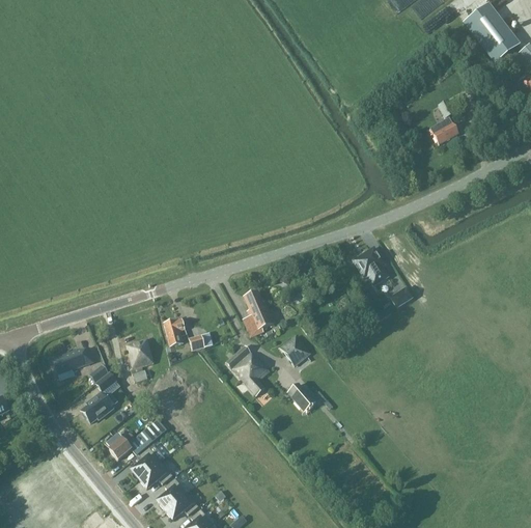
[(486,3),(460,23),(492,65),(519,46),(486,3)]
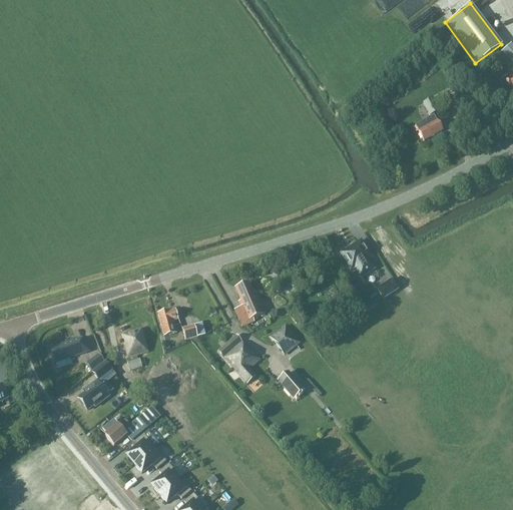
[(512,68),(512,45),(510,41),(498,51),(511,66),(503,72),(505,75),(512,68)]
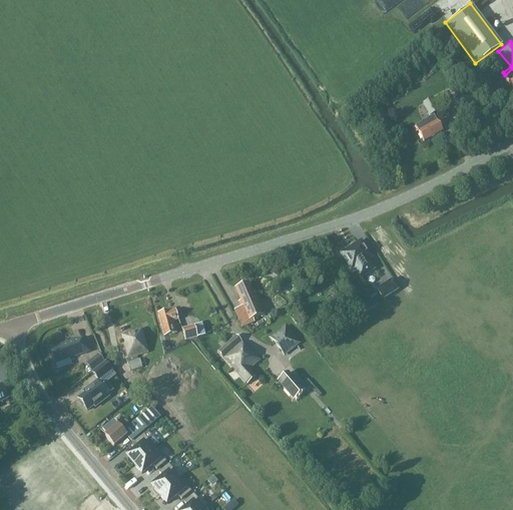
[(422,100),(429,112),(439,107),(436,102),(447,97),(443,89),(433,94),(422,100)]
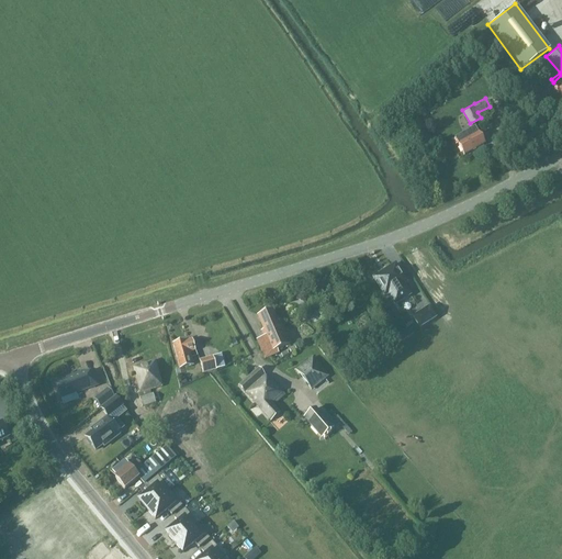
[(479,129),(478,129),(474,124),(454,135),(464,153),(485,141),(479,129)]
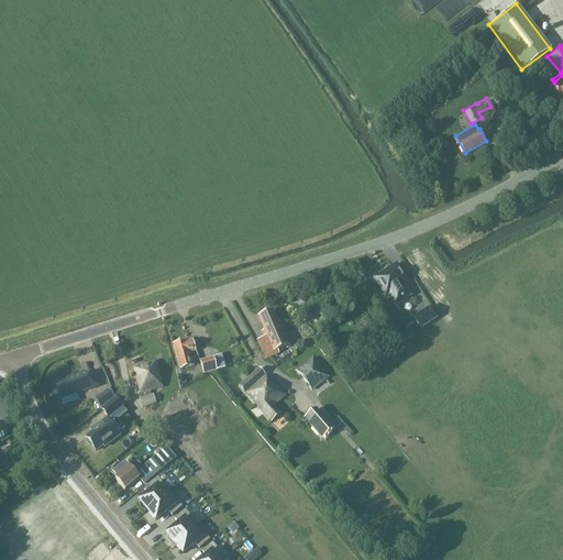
[(396,263),(375,276),(386,293),(388,291),(396,303),(411,293),(404,281),(406,280),(396,263)]
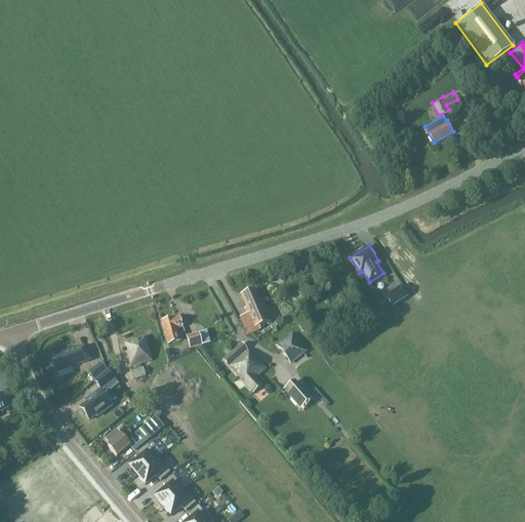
[(401,284),(386,293),(392,303),(407,293),(401,284)]
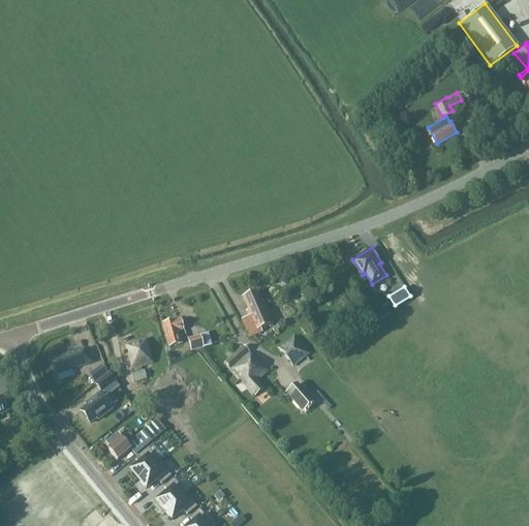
[(260,326),(272,320),(262,299),(259,301),(255,289),(243,295),(248,308),(246,309),(248,314),(241,317),(249,336),(262,330),(260,326)]
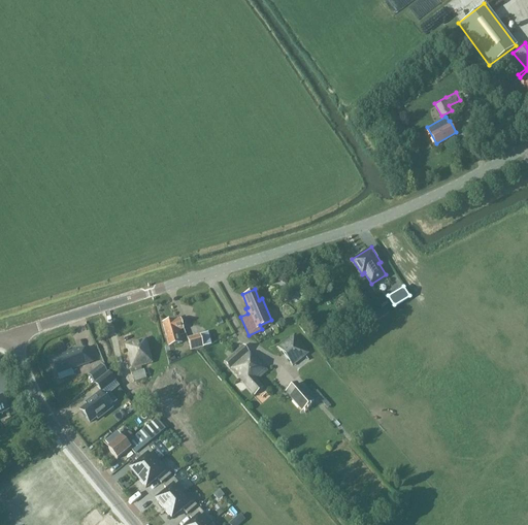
[(182,340),(178,328),(183,327),(179,317),(174,318),(173,318),(162,321),(169,343),(182,340)]
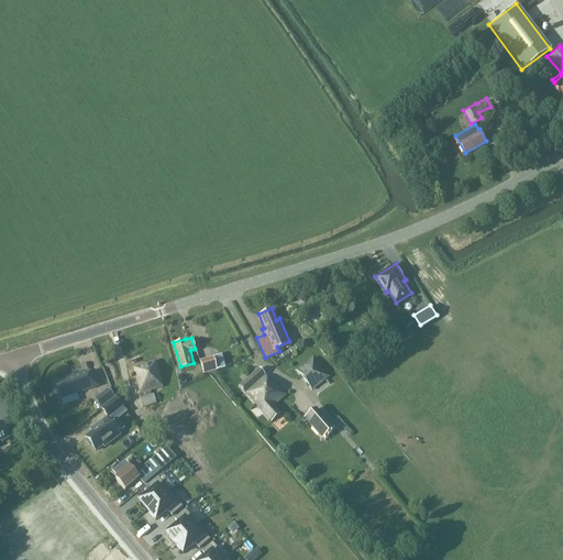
[(330,353),(335,350),(330,341),(324,343),(330,353)]
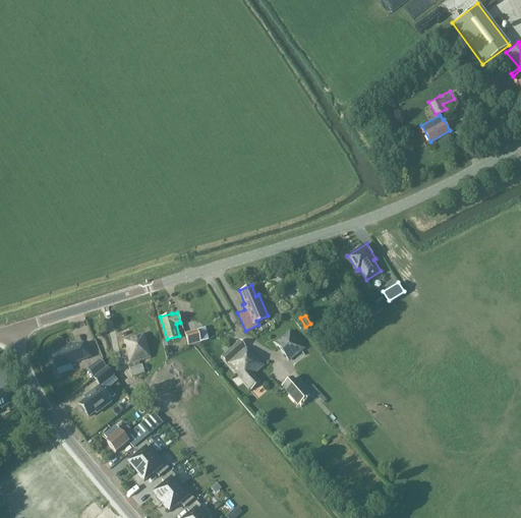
[(140,332),(137,321),(125,325),(125,326),(111,330),(115,346),(142,339),(143,344),(152,342),(149,330),(140,332)]
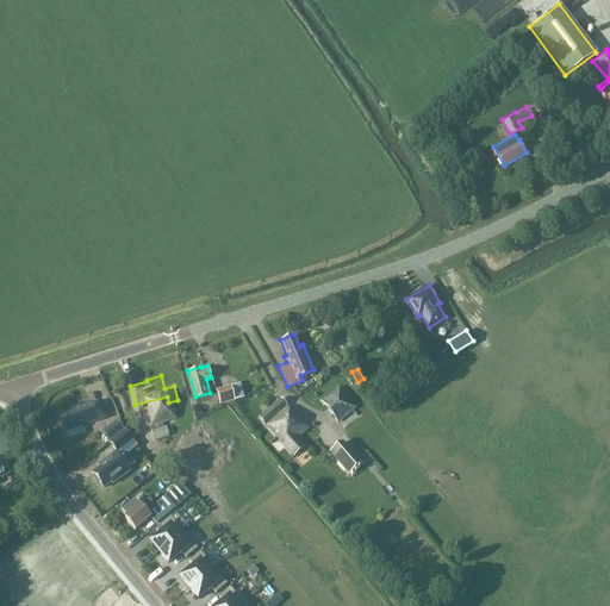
[(338,418),(355,405),(338,383),(322,398),(338,418)]
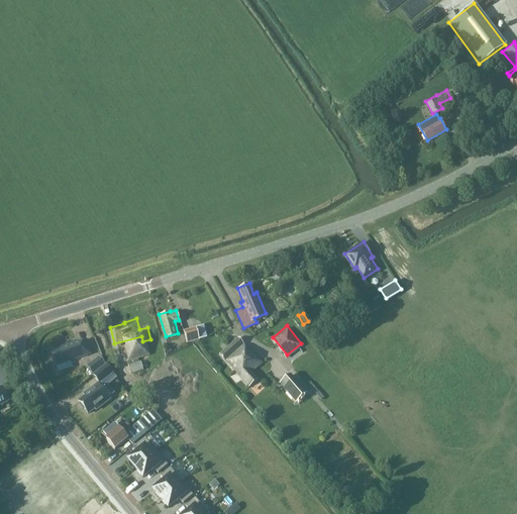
[(195,326),(184,329),(187,341),(198,338),(195,326)]
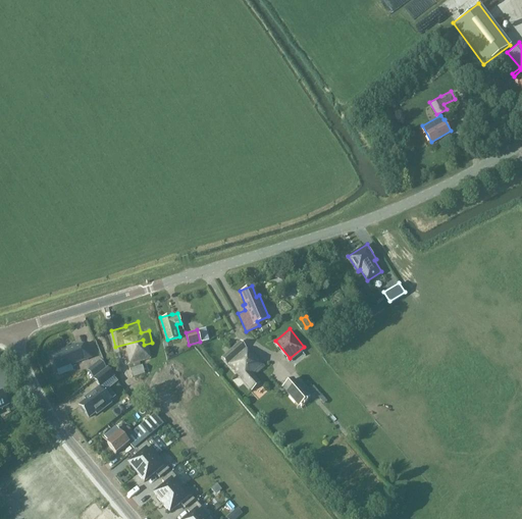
[(254,373),(264,364),(251,350),(250,351),(240,339),(221,355),(251,388),(261,380),(254,373)]
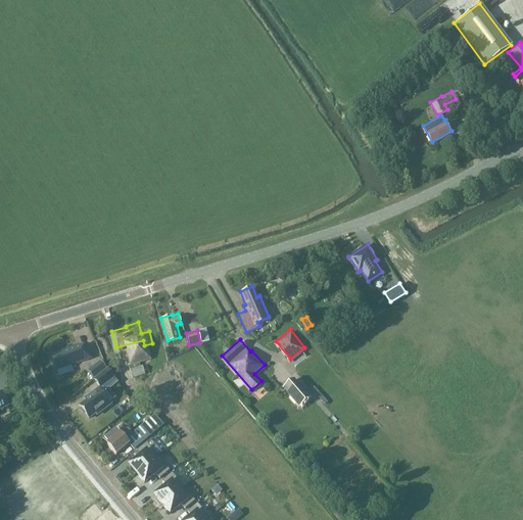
[(62,351),(51,356),(56,369),(91,357),(86,341),(80,344),(80,343),(79,342),(70,345),(72,345),(72,347),(62,351)]
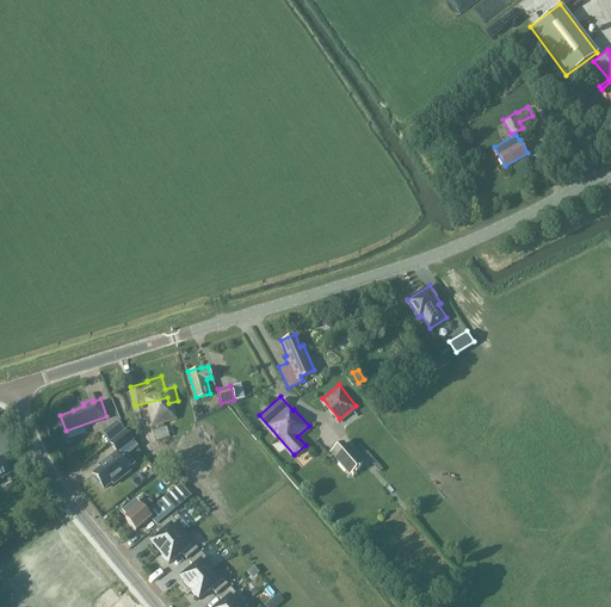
[(117,420),(103,431),(109,439),(123,428),(117,420)]
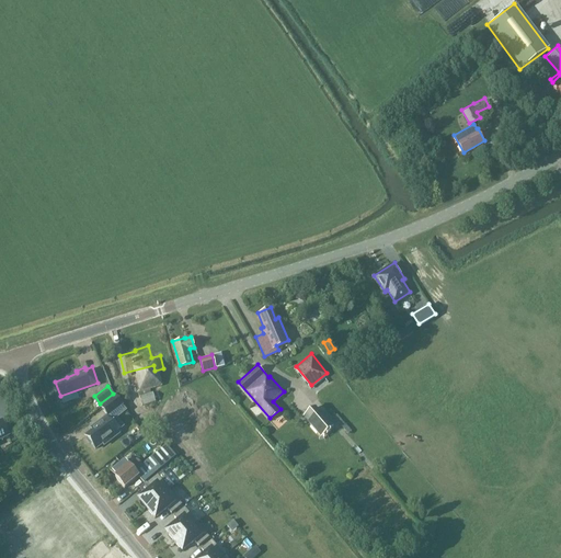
[(151,391),(138,391),(138,400),(151,400),(151,391)]
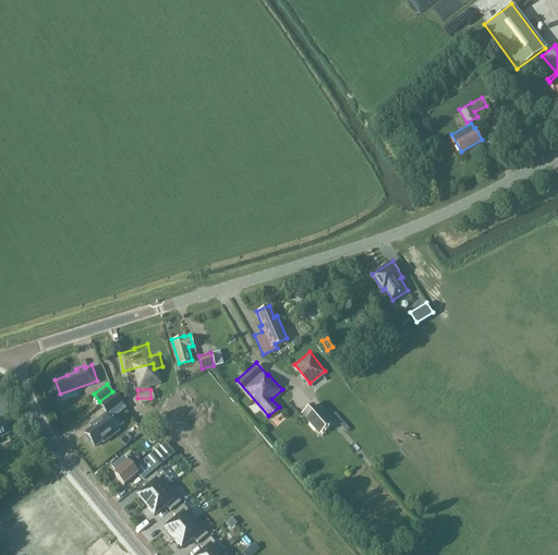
[(99,420),(84,431),(86,433),(85,435),(88,438),(91,439),(95,444),(101,438),(104,439),(118,430),(116,427),(122,422),(116,413),(125,406),(114,391),(100,402),(107,411),(97,418),(99,420)]
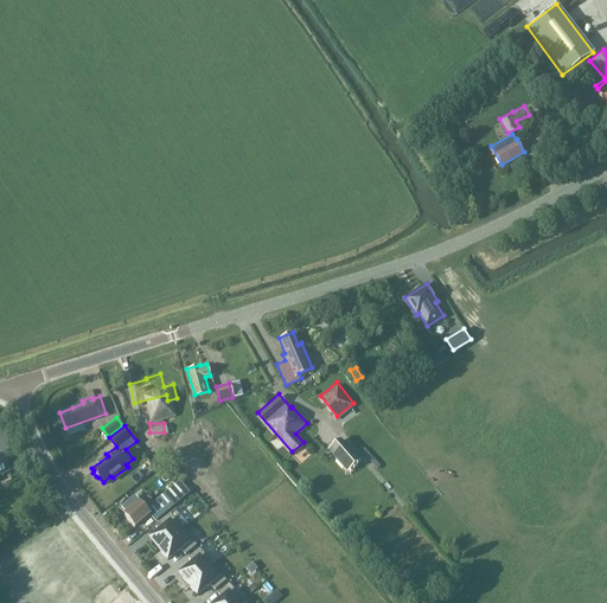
[(360,459),(342,436),(328,448),(347,470),(360,459)]
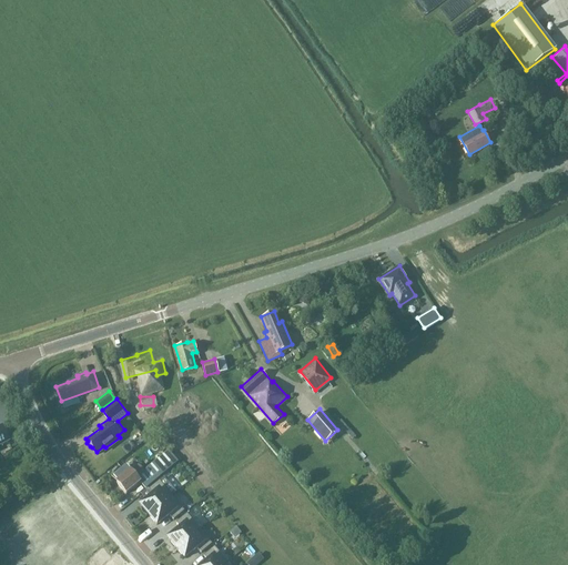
[(143,468),(139,463),(131,470),(130,468),(125,464),(125,463),(111,474),(112,475),(117,480),(117,481),(125,492),(140,480),(145,487),(178,461),(168,447),(143,468)]
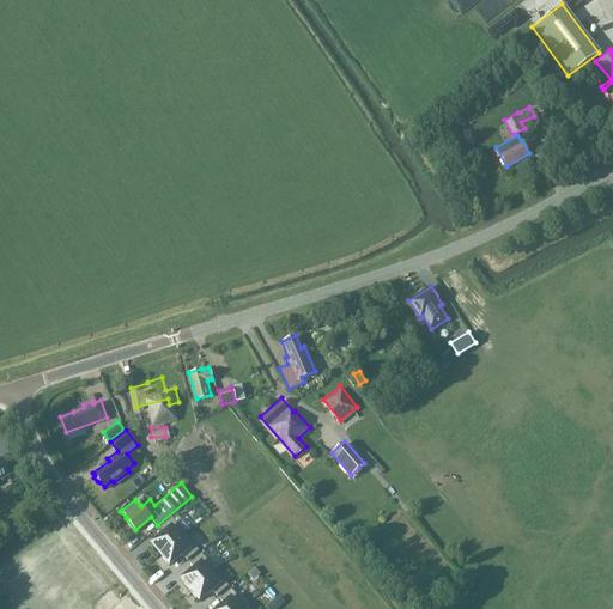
[(151,542),(161,553),(184,531),(171,516),(159,525),(164,531),(151,542)]
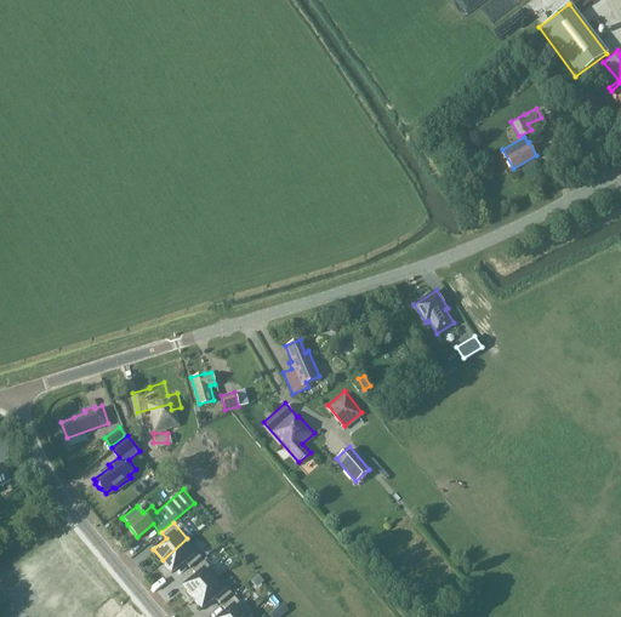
[(187,538),(163,560),(171,570),(184,559),(189,565),(201,555),(187,538)]
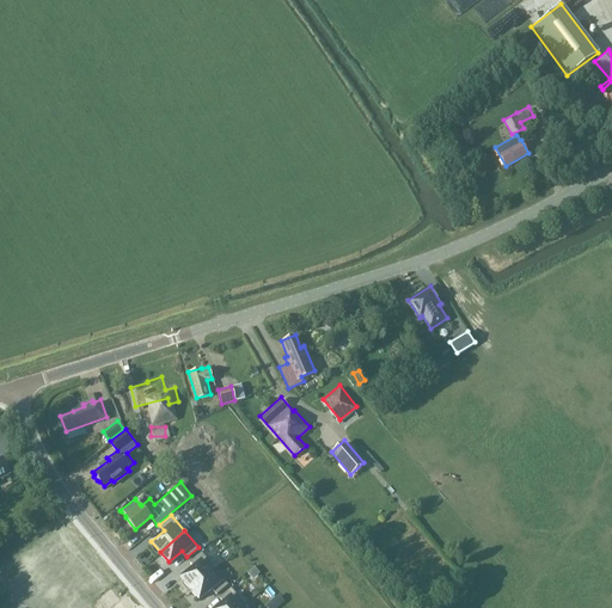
[(209,571),(215,567),(201,551),(189,560),(194,566),(181,577),(189,588),(209,571)]
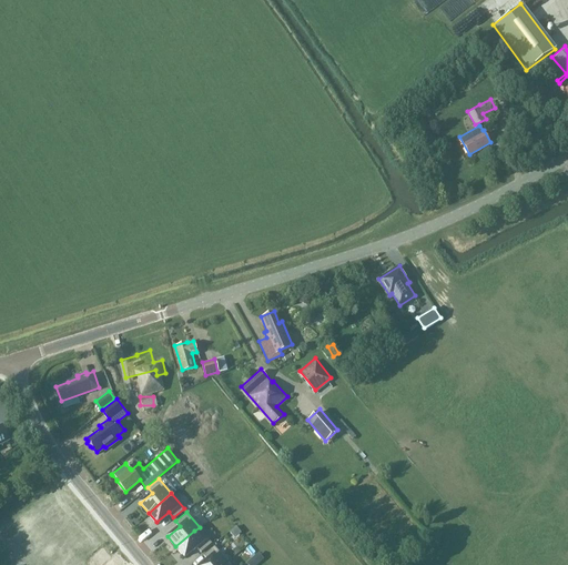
[(201,540),(194,531),(175,546),(184,555),(196,545),(201,551),(212,542),(206,535),(201,540)]
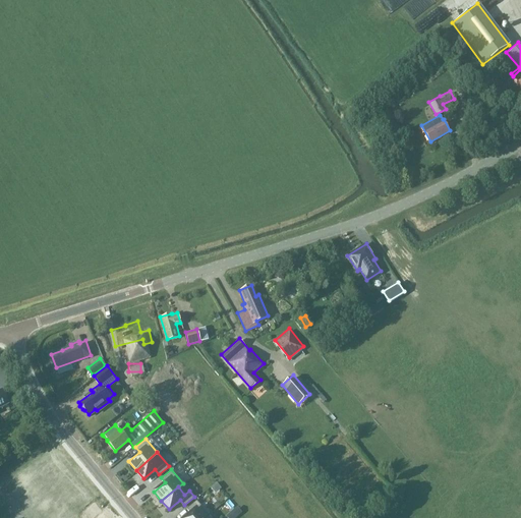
[(183,517),(201,517),(203,517),(204,517),(208,513),(196,499),(186,508),(190,512),(183,517)]
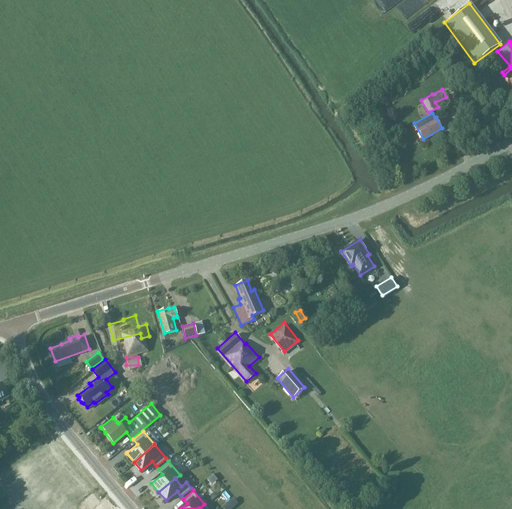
[(233,497),(229,501),(233,506),(237,502),(233,497)]
